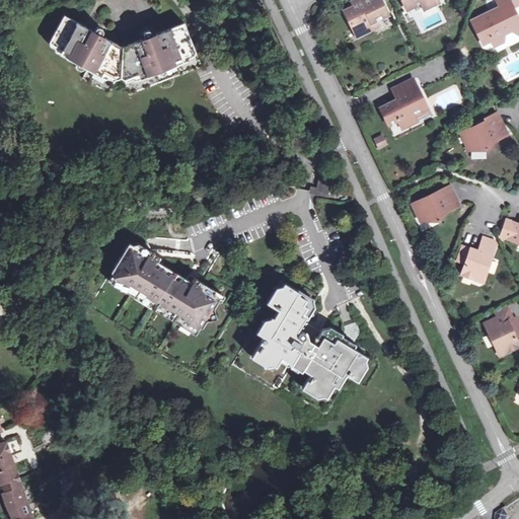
[(346,10),(345,9),(337,14),(350,40),(366,30),(364,25),(368,22),(380,16),(371,0),(352,0),(349,2),(352,7),(346,10)]
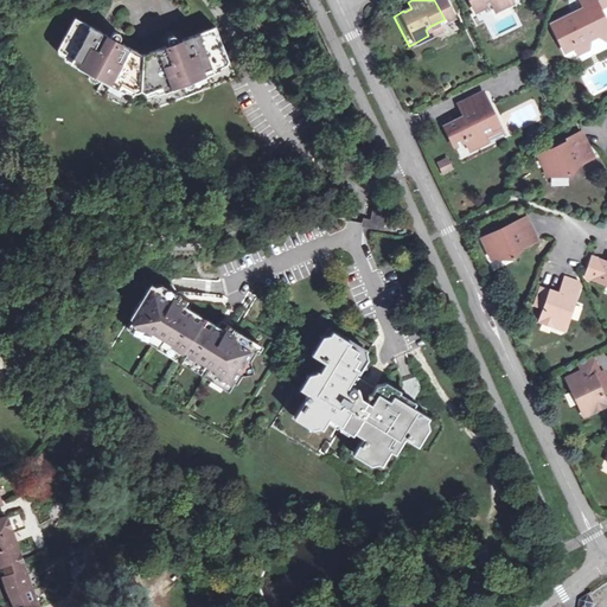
[(467,0),(473,10),(489,2),(492,10),(510,0),(509,0),(467,0)]
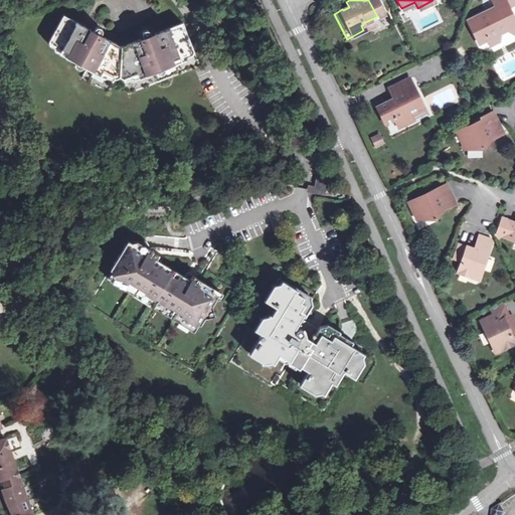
[(514,18),(509,7),(512,5),(509,0),(491,0),(496,10),(487,15),(485,12),(468,21),(480,45),(488,40),(491,46),(505,39),(502,34),(510,30),(511,33),(514,34),(514,33),(514,18)]
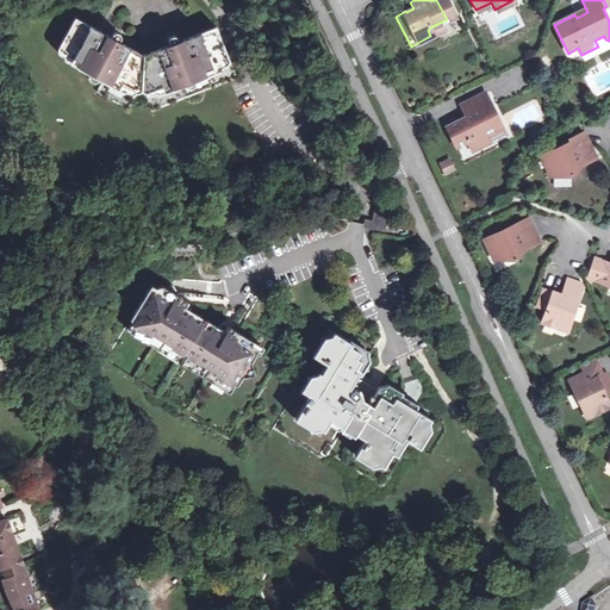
[(414,8),(410,2),(403,6),(405,11),(406,12),(414,8)]
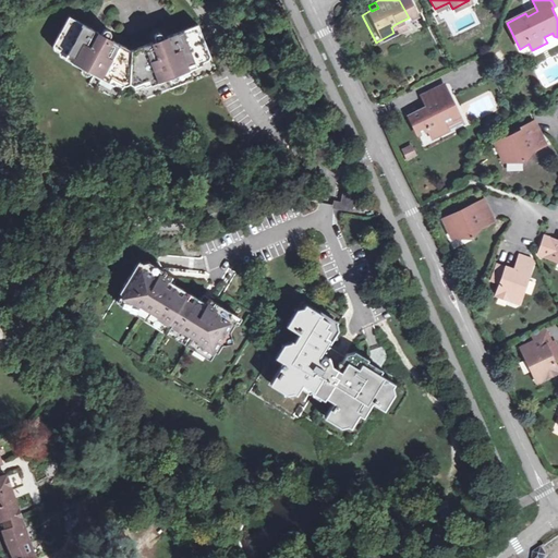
[(70,15),(52,45),(73,57),(71,61),(80,67),(91,73),(93,74),(87,84),(116,99),(124,85),(129,84),(133,85),(140,102),(217,74),(199,25),(165,38),(164,35),(160,34),(157,34),(155,36),(154,39),(154,43),(131,50),(111,39),(112,36),(111,33),(109,31),(106,29),(102,31),(100,33),(70,15)]
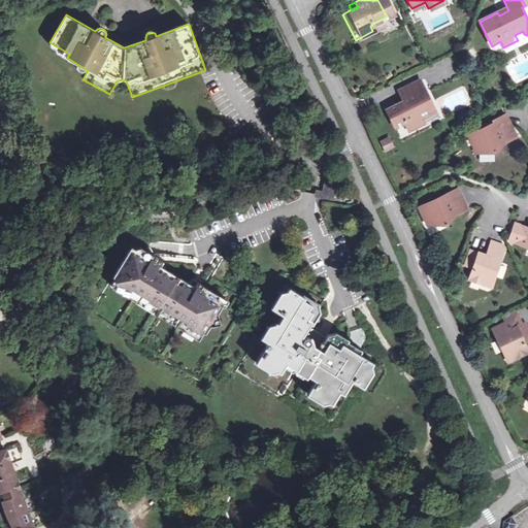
[(69,54),(50,42),(51,46),(60,52),(61,55),(67,58),(69,54)]
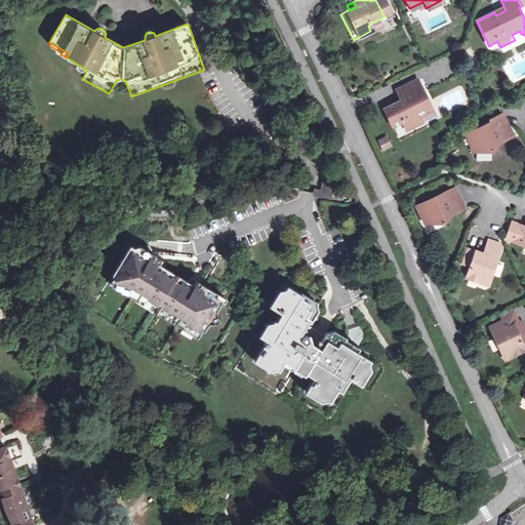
[(396,91),(401,103),(385,111),(393,127),(403,122),(407,130),(422,123),(418,116),(431,110),(417,81),(396,91)]
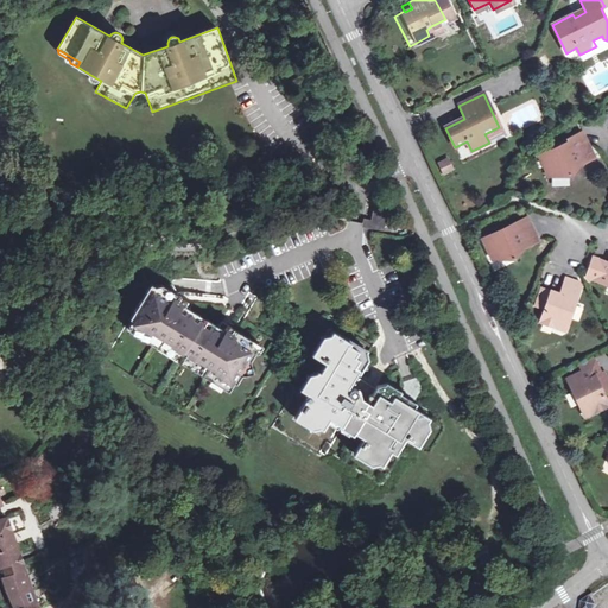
[(567,137),(568,140),(538,156),(548,175),(558,170),(562,175),(572,177),(581,173),(580,171),(594,156),(582,130),(567,137)]
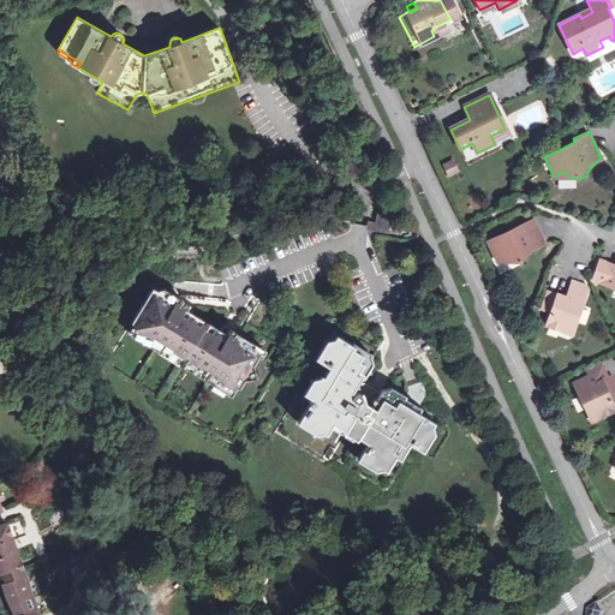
[(454,159),(442,165),(448,178),(460,172),(454,159)]
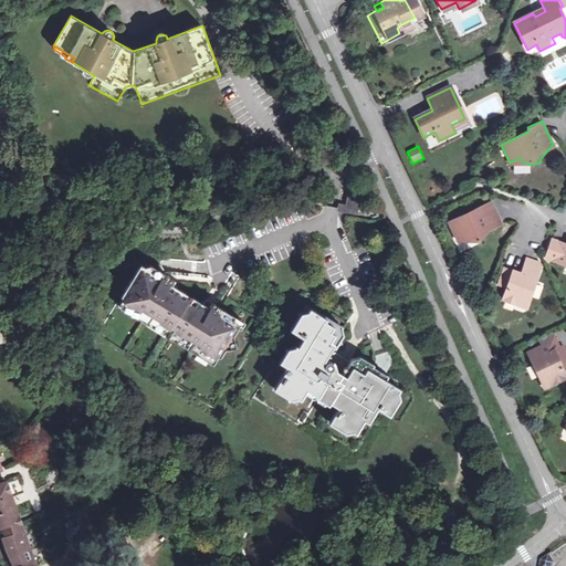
[(358,198),(348,196),(346,211),(354,212),(356,212),(358,198)]
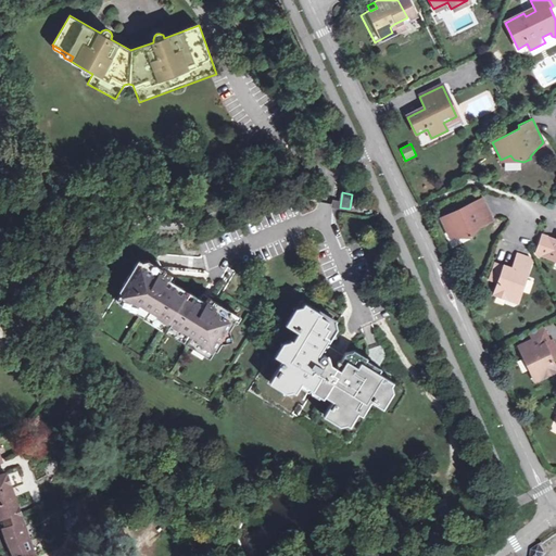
[(466,203),(466,205),(439,218),(449,236),(466,236),(476,226),(478,224),(490,218),(479,197),(466,203)]
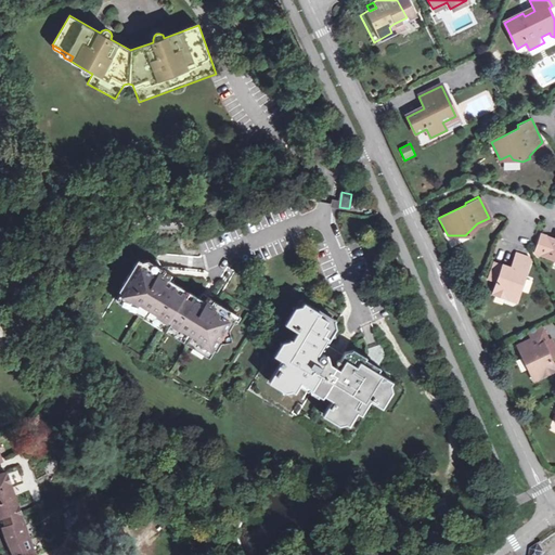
[(554,241),(540,235),(533,253),(554,260),(554,241)]
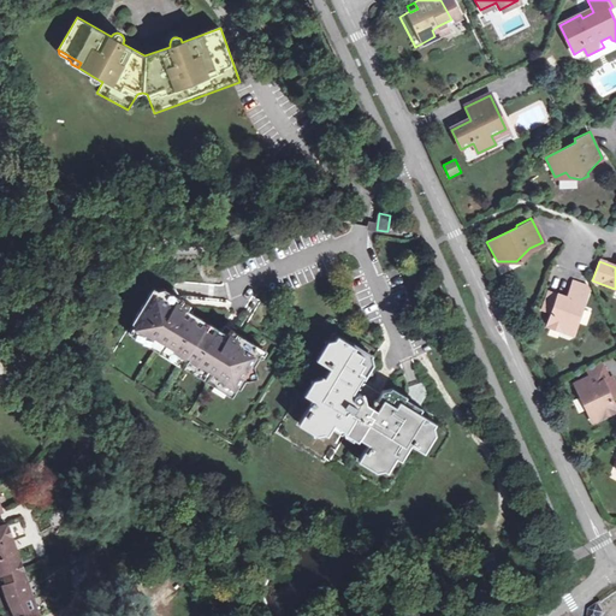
[(566,323),(576,326),(590,286),(574,280),(568,297),(549,290),(543,308),(552,312),(548,324),(563,330),(566,323)]
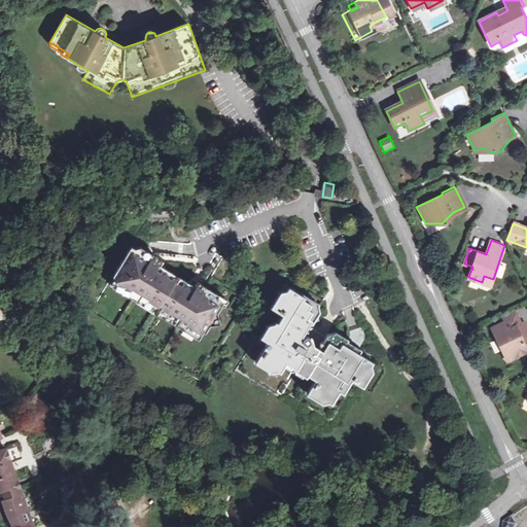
[(152,258),(154,254),(135,242),(133,246),(152,258)]
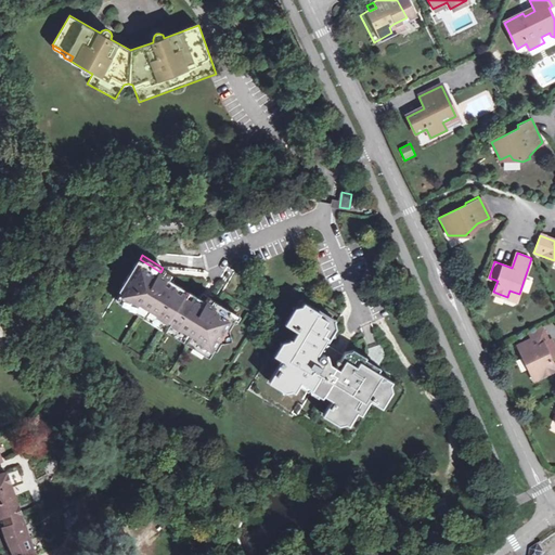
[(160,272),(140,259),(120,289),(121,291),(126,294),(125,296),(142,307),(140,310),(145,312),(146,310),(167,322),(165,325),(168,327),(170,324),(191,337),(189,339),(193,341),(194,339),(209,348),(214,348),(215,348),(218,350),(221,344),(232,340),(230,330),(235,322),(236,319),(213,304),(210,302),(208,302),(205,302),(203,304),(202,305),(197,302),(197,301),(170,284),(169,285),(164,282),(165,281),(165,280),(164,276),(163,274),(162,273),(160,272)]
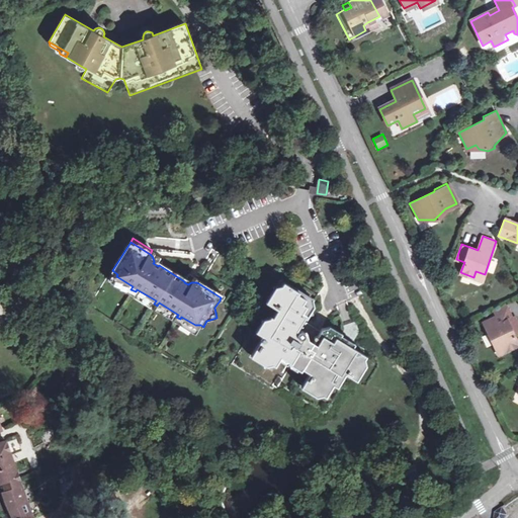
[(163,257),(152,250),(150,254),(151,255),(152,256),(153,258),(154,261),(154,262),(153,263),(158,266),(159,265),(160,263),(163,257)]
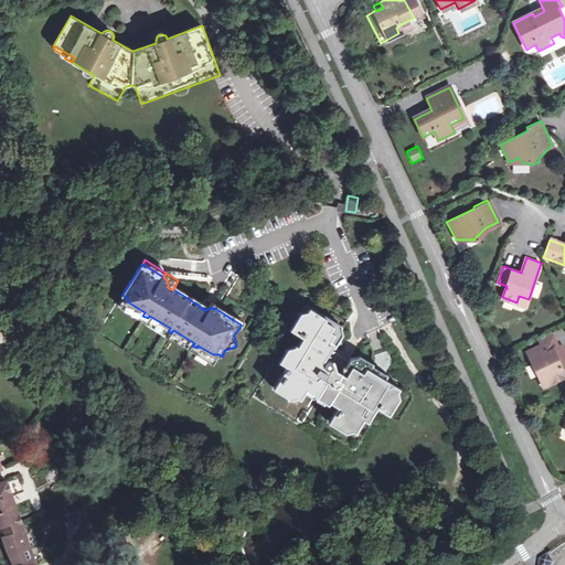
[(202,304),(174,287),(173,289),(201,307),(202,304)]
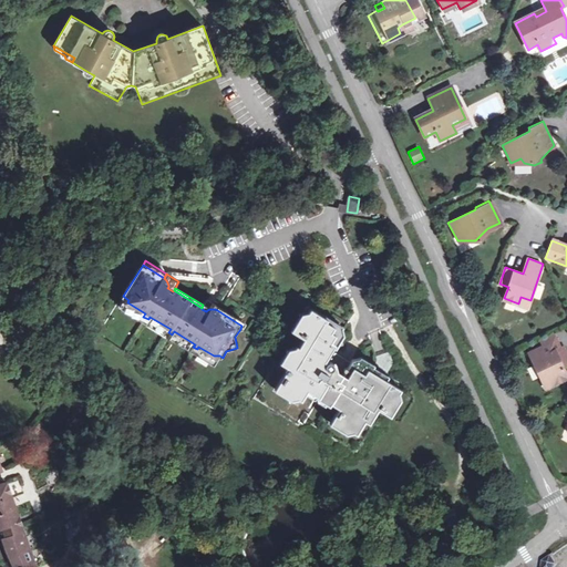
[(129,300),(124,297),(120,305),(142,319),(143,317),(145,313),(127,302),(129,300)]
